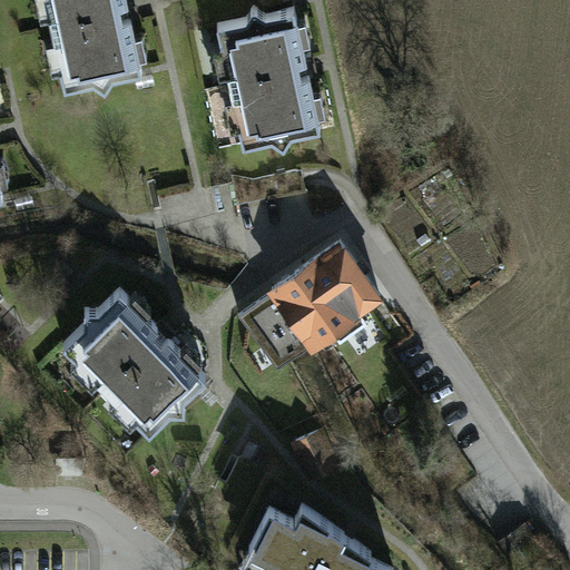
[(128,0),(46,0),(65,86),(143,69),(128,0)]
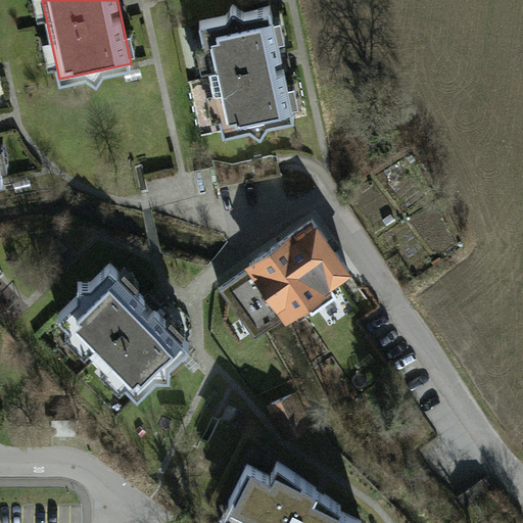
[(273,7),(199,21),(221,131),(294,116),(273,7)]
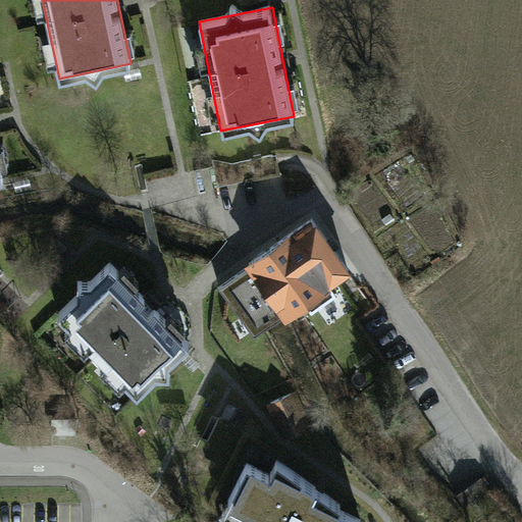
[(309,223),(264,264),(316,321),(361,281),(309,223)]
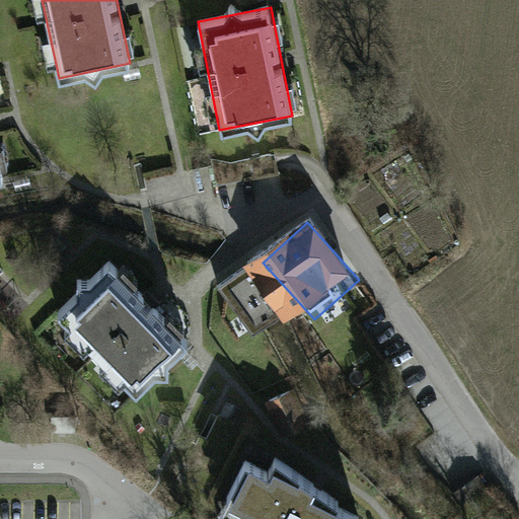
[(114,272),(52,329),(124,406),(186,349),(114,272)]
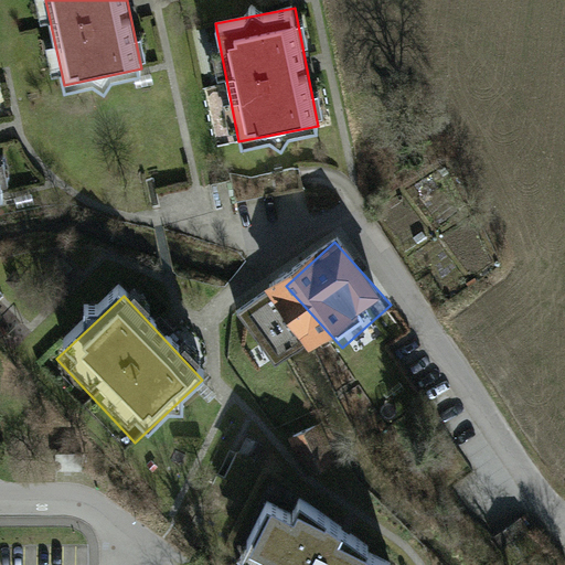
[(319,470),(333,465),(319,428),(305,435),(319,470)]
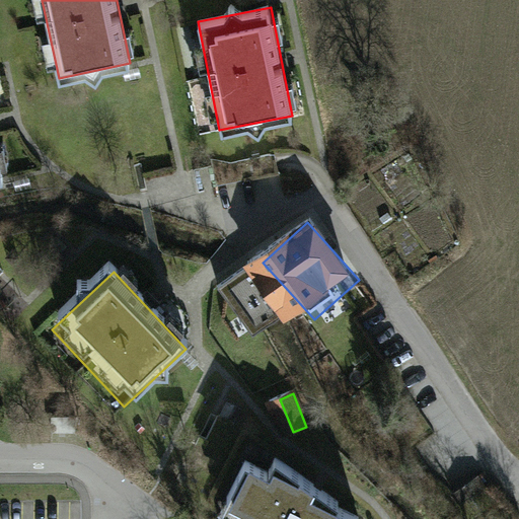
[(249,461),(226,507),(248,518),(362,518),(339,507),(340,503),(276,459),(269,471),(249,461)]
